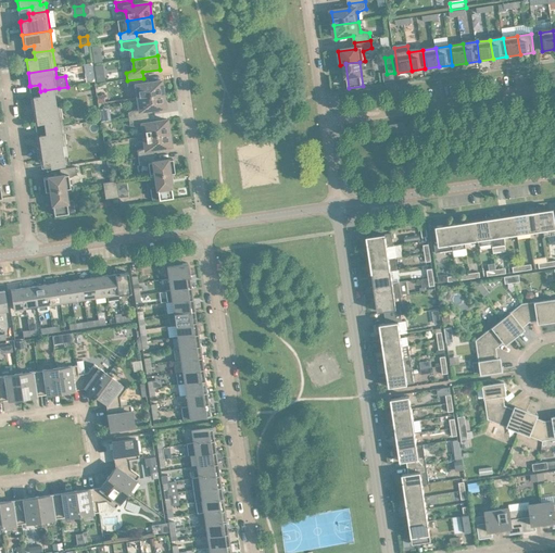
[(137,89),(138,99),(163,95),(161,82),(143,85),(143,78),(127,80),(128,88),(137,89)]
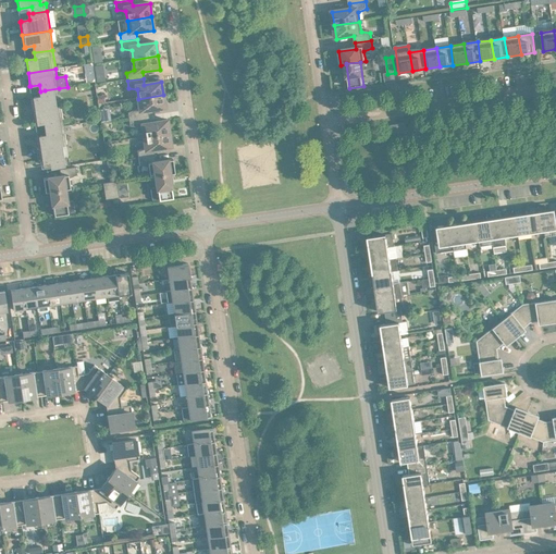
[(32,99),(34,112),(57,109),(57,108),(54,96),(60,96),(59,88),(45,90),(46,97),(33,99),(32,99)]
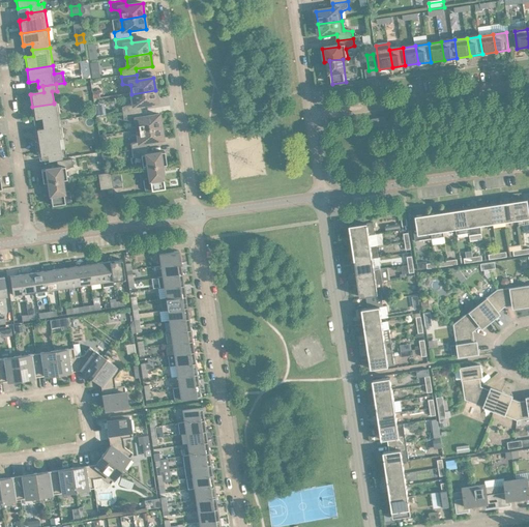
[(122,108),(123,115),(142,112),(141,106),(157,104),(155,90),(131,94),(134,104),(122,108)]
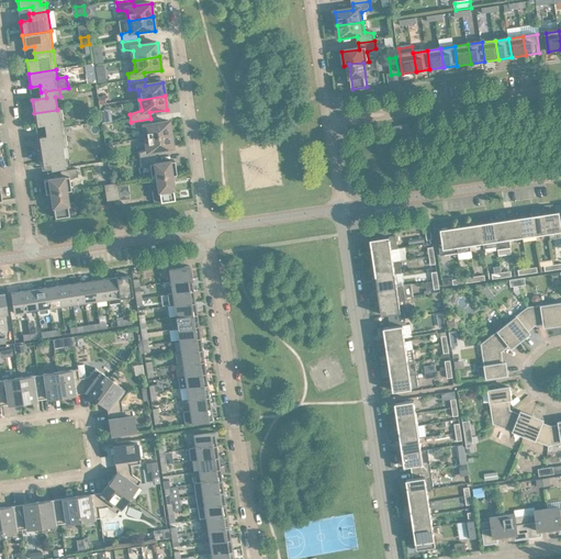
[(45,124),(46,131),(65,129),(62,109),(57,109),(57,110),(34,113),(36,126),(45,124)]
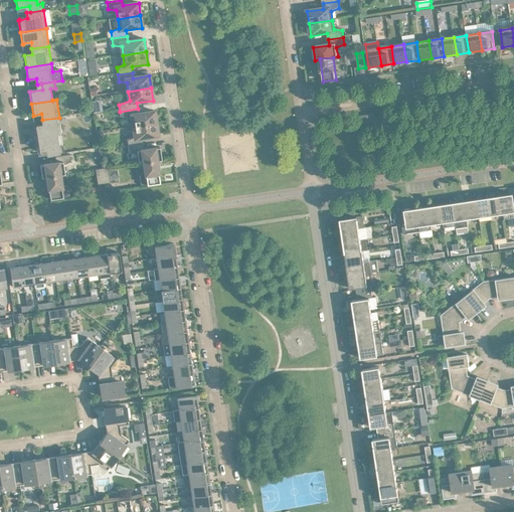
[(132,119),(134,128),(157,124),(155,112),(139,115),(138,109),(120,112),(121,118),(132,119)]
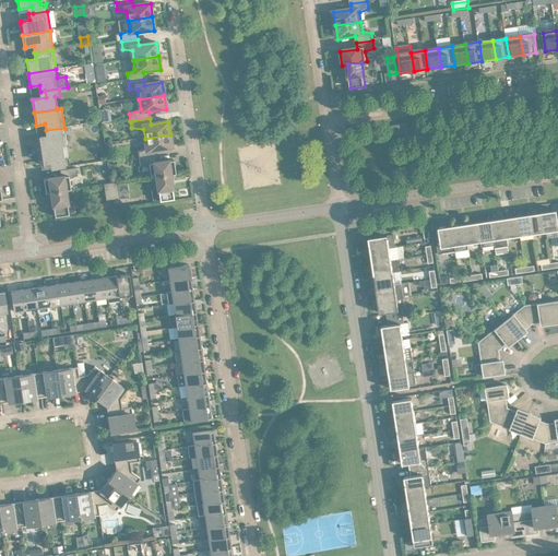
[(392,127),(394,141),(410,138),(407,125),(392,127)]
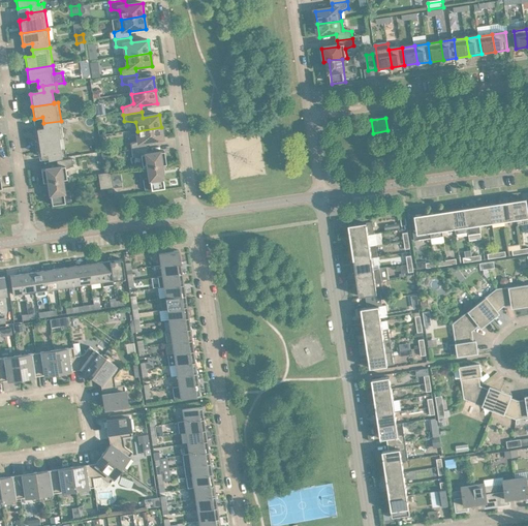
[(35,130),(37,143),(59,140),(59,141),(64,140),(61,121),(43,123),(44,129),(36,130),(35,130)]
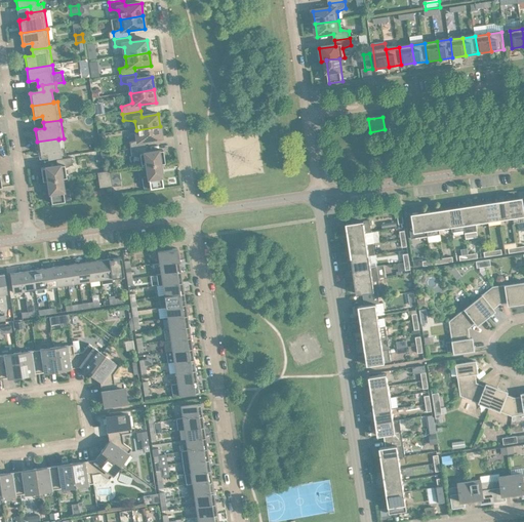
[(129,143),(131,150),(146,148),(145,142),(161,139),(160,126),(136,130),(137,139),(129,143)]
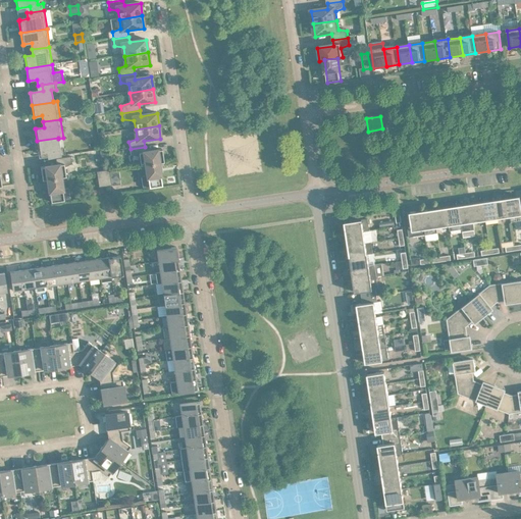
[(58,138),(37,141),(39,154),(40,153),(52,151),(53,158),(65,156),(64,149),(60,150),(58,139),(58,138)]
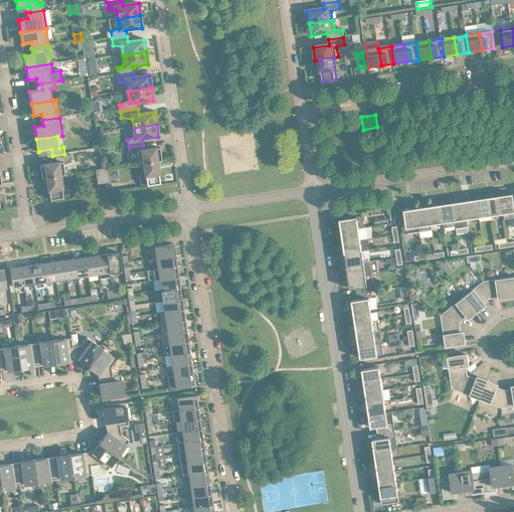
[(139,164),(144,163),(157,161),(157,162),(162,161),(160,148),(144,151),(143,145),(129,147),(130,154),(138,155),(139,164)]
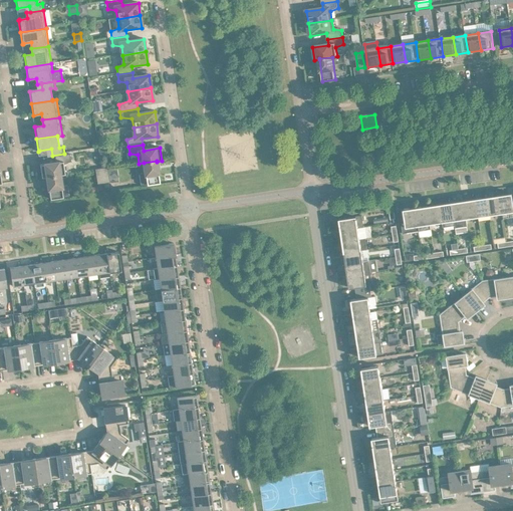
[(42,179),(47,178),(60,176),(65,175),(64,166),(71,162),(70,155),(55,158),(56,163),(40,166),(42,179)]
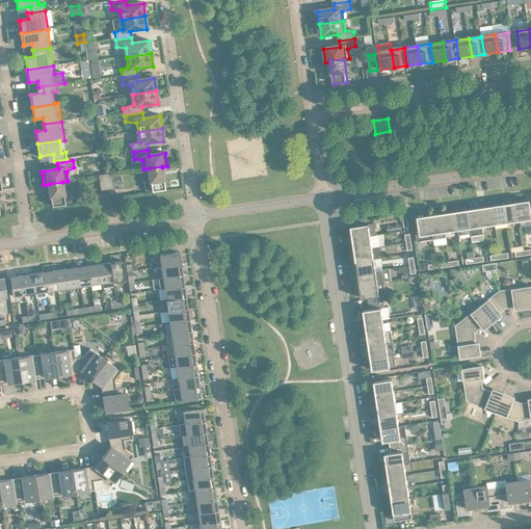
[(149,168),(151,180),(144,181),(147,193),(165,190),(162,167),(162,166),(149,168)]
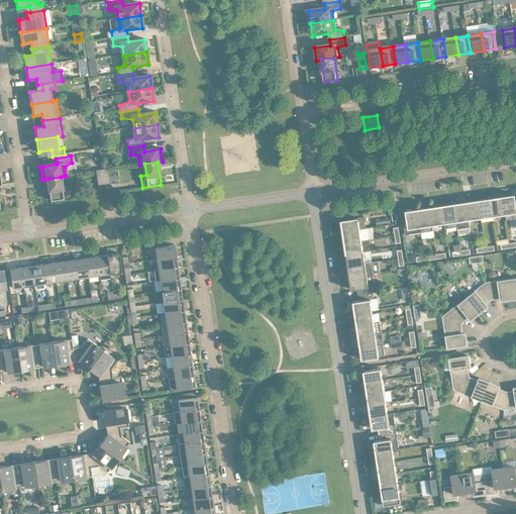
[(109,169),(103,170),(105,185),(111,184),(109,169)]
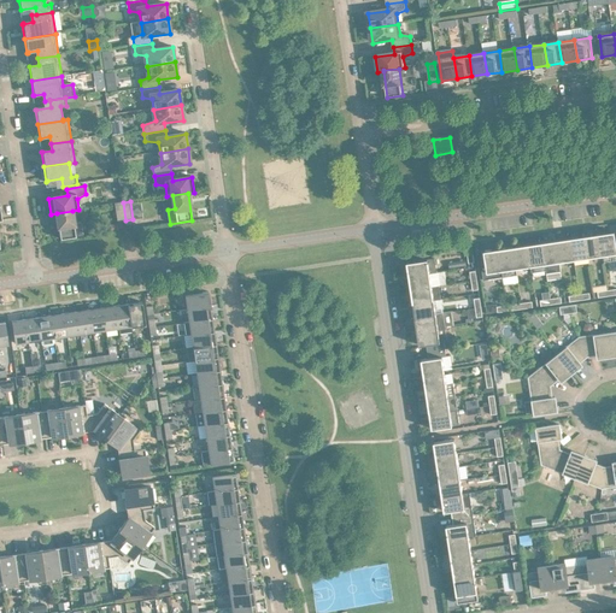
[(125,220),(123,202),(115,204),(117,222),(125,220)]
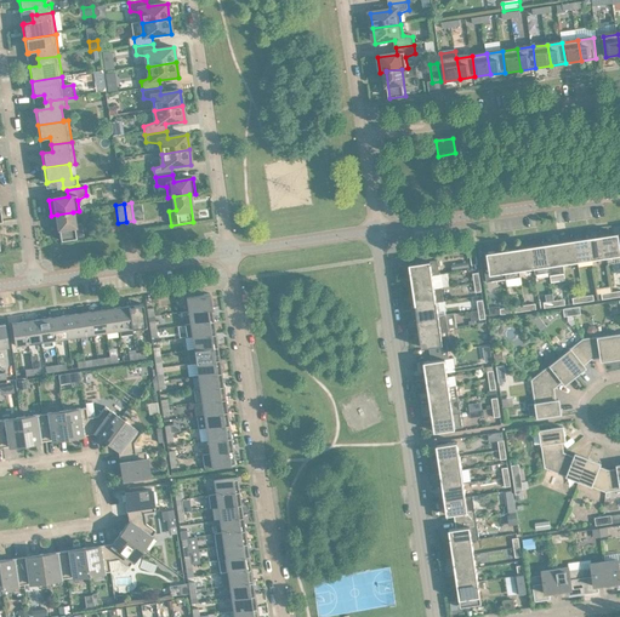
[(57,215),(61,241),(77,239),(84,238),(81,226),(75,227),(73,212),(57,215)]
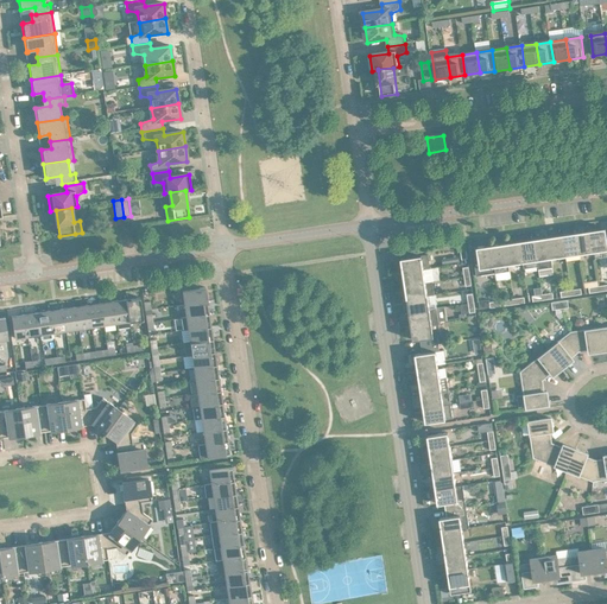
[(606,229),(592,231),(594,253),(606,250),(606,229)]
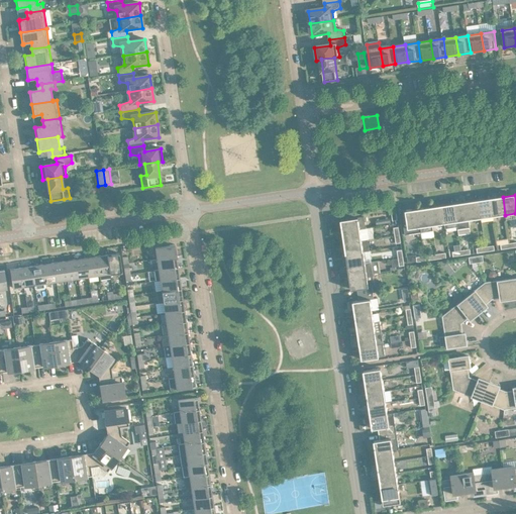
[(503,197),(491,199),(493,217),(505,215),(503,197)]
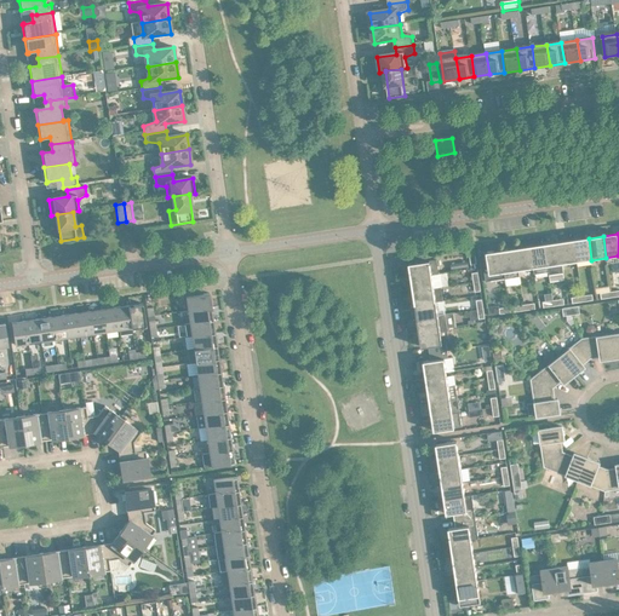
[(589,239),(574,241),(578,263),(591,260),(589,239)]
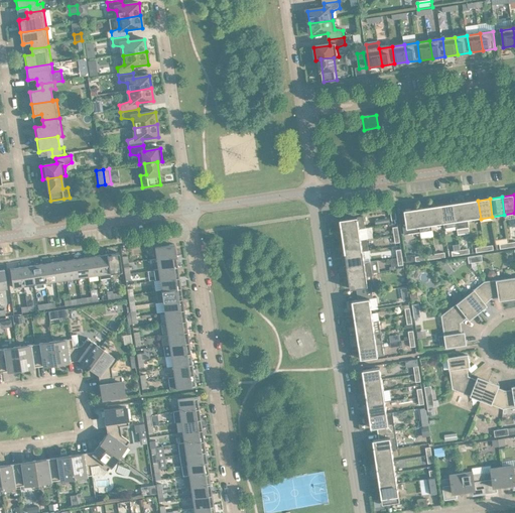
[(478,201),(466,202),(469,220),(481,219),(478,201)]
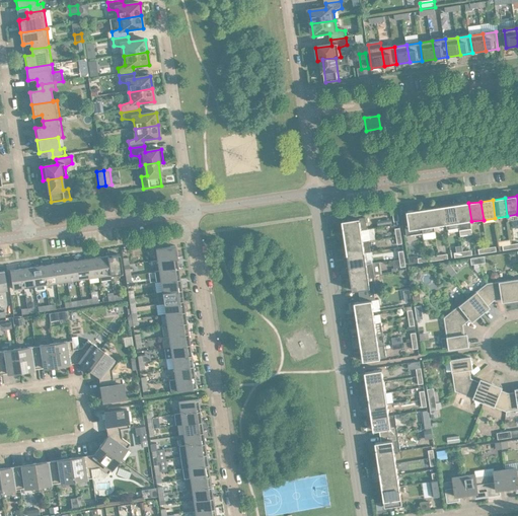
[(468,203),(456,205),(459,223),(471,221),(468,203)]
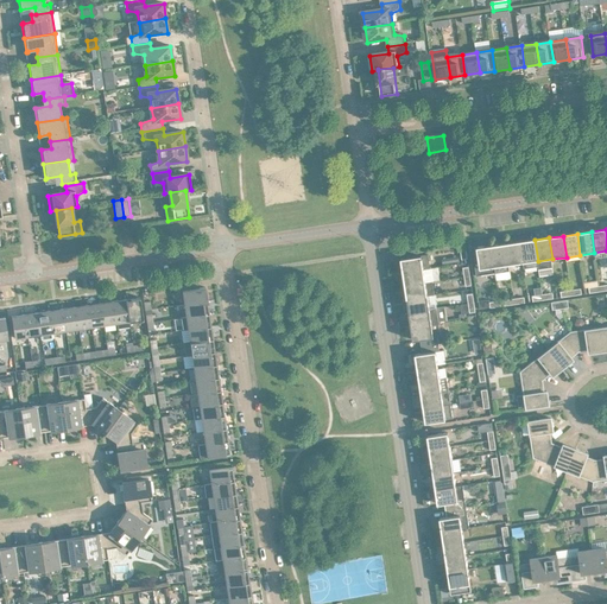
[(535,240),(520,242),(525,271),(539,268),(538,261),(535,240)]
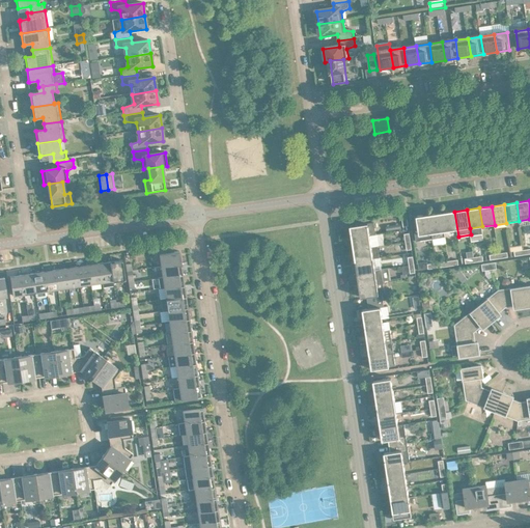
[(454,212),(442,214),(446,239),(458,237),(454,212)]
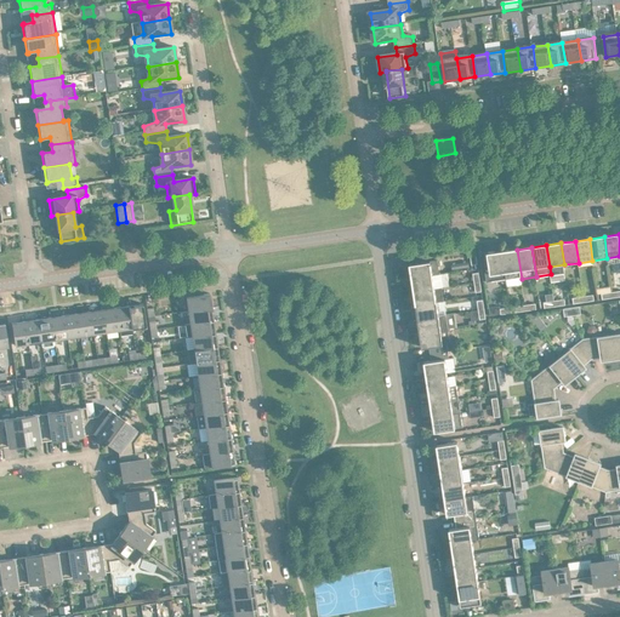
[(517,250),(504,252),(507,280),(522,279),(517,250)]
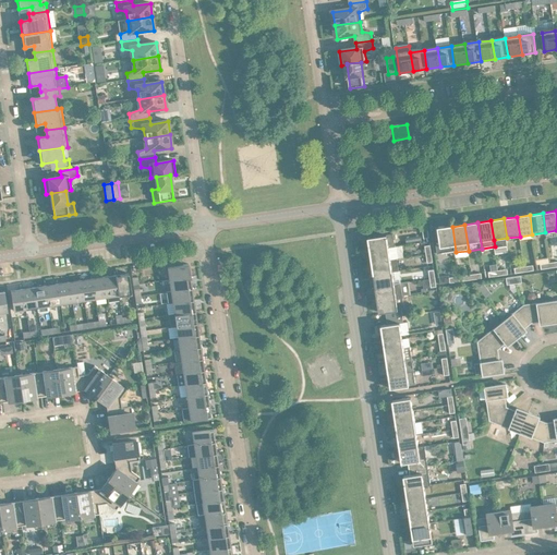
[(456,252),(452,227),(438,228),(439,239),(435,240),(438,255),(456,252)]
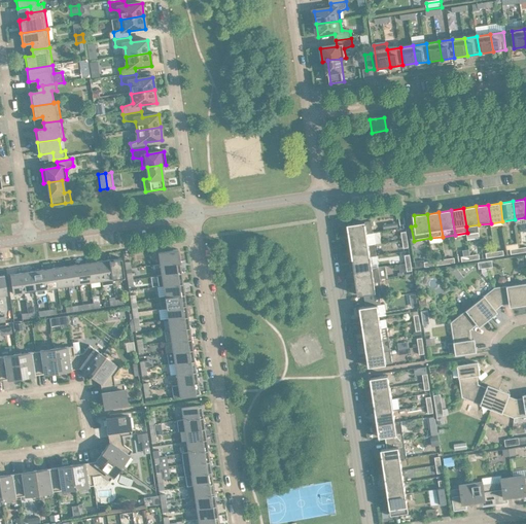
[(348,225),(350,238),(374,234),(372,222),(348,225)]
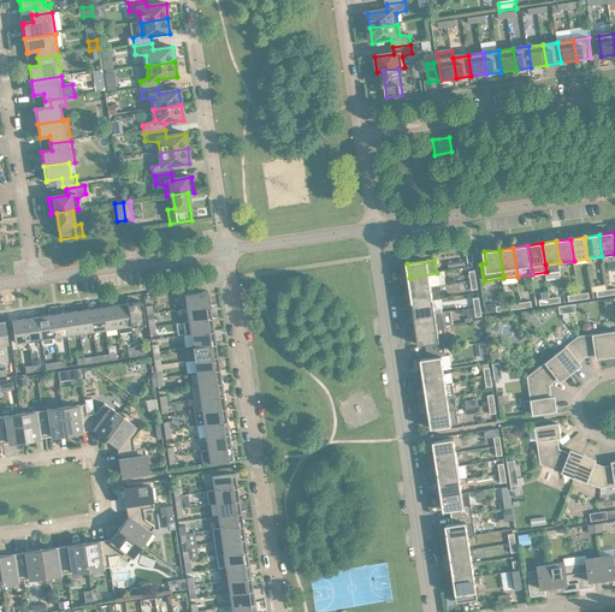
[(409,278),(412,291),(439,287),(437,273),(409,278)]
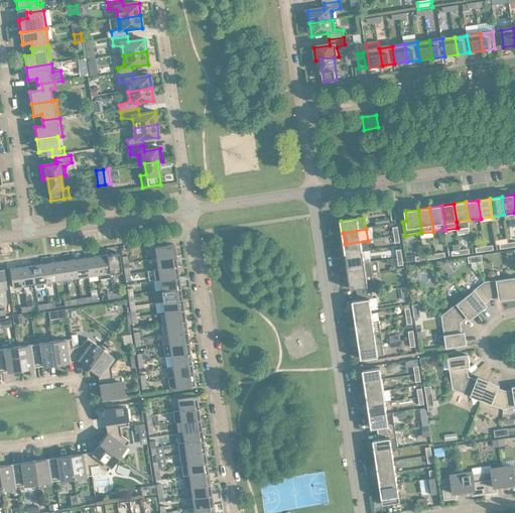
[(345,244),(346,255),(364,253),(369,252),(368,241),(345,244)]
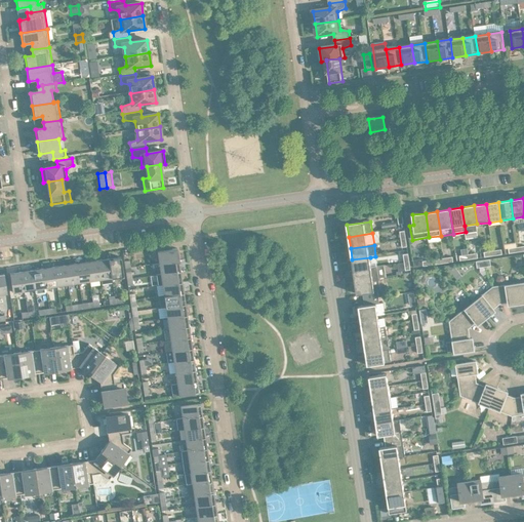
[(160,265),(179,262),(177,249),(158,252),(160,265)]
